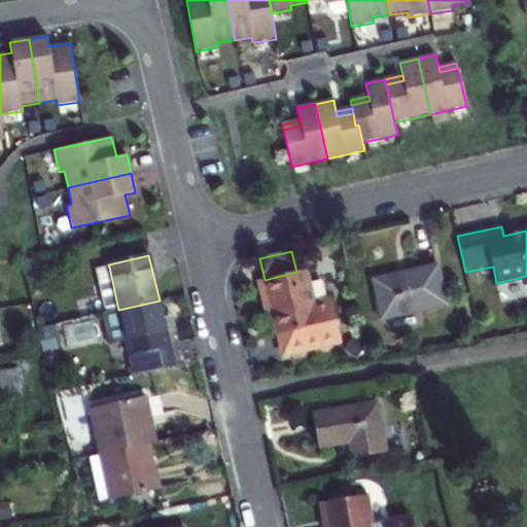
[(107,312),(118,310),(109,267),(97,270),(107,312)]
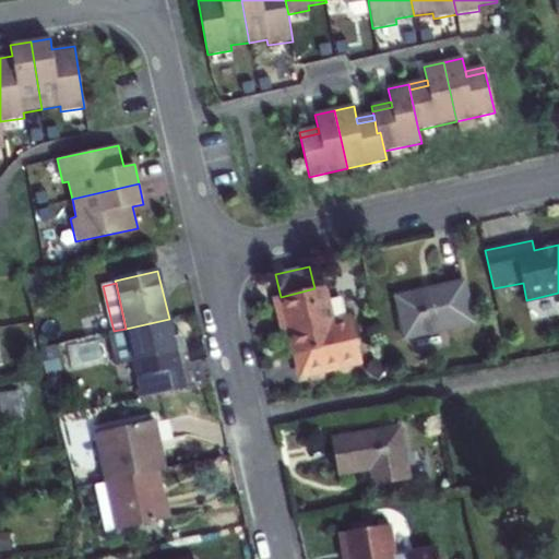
[(430,290),(430,294),(397,301),(401,318),(406,339),(473,323),(464,283),(430,290)]
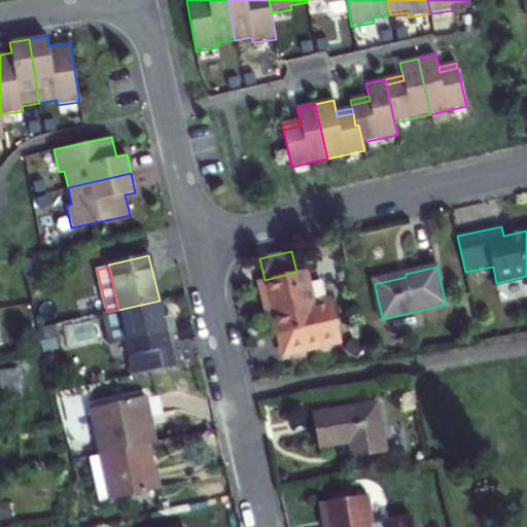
[(305,271),(265,280),(262,280),(267,296),(270,296),(273,311),(283,355),(339,342),(329,301),(313,304),(305,271)]
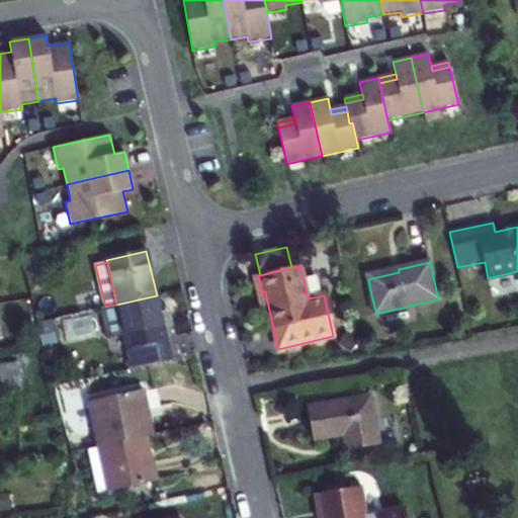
[(399,272),(399,269),(367,276),(368,279),(399,272)]
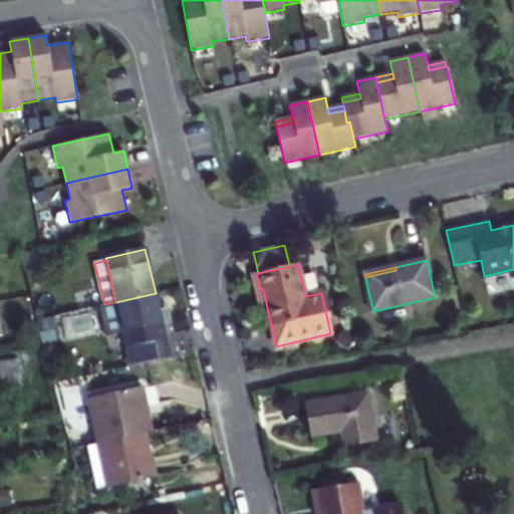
[(260,289),(256,273),(251,274),(258,305),(266,303),(263,289),(260,289)]
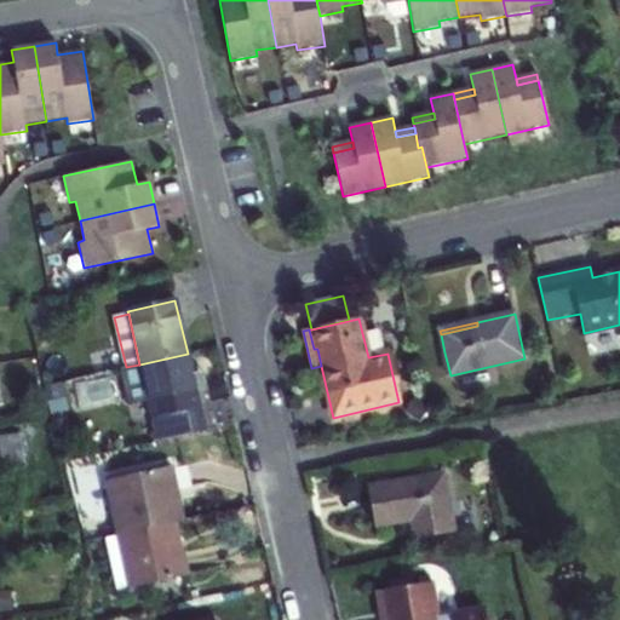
[(451,375),(445,352),(440,354),(445,377),(451,375)]
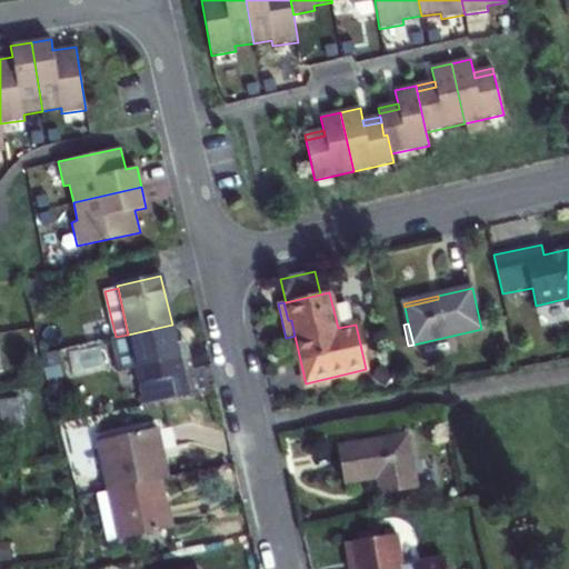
[(128,335),(116,337),(110,338),(118,372),(137,368),(140,383),(183,372),(180,358),(172,325),(128,335)]
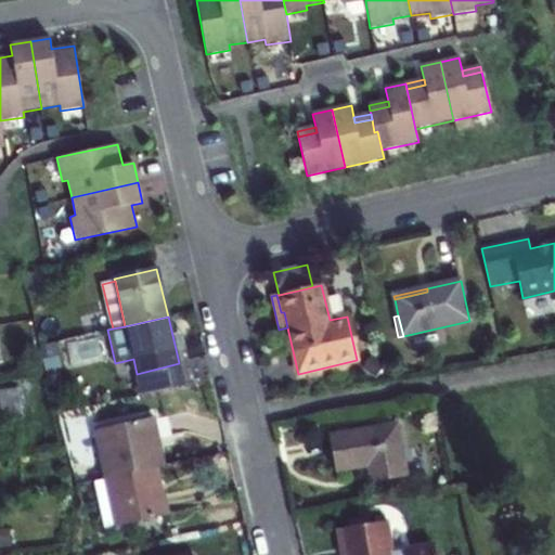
[(62,369),(56,345),(42,348),(48,372),(62,369)]
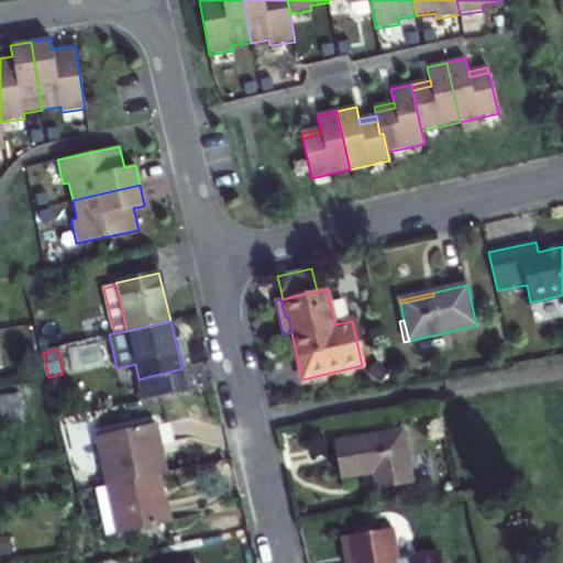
[(178,354),(181,368),(187,392),(214,386),(209,362),(188,366),(185,352),(178,354)]
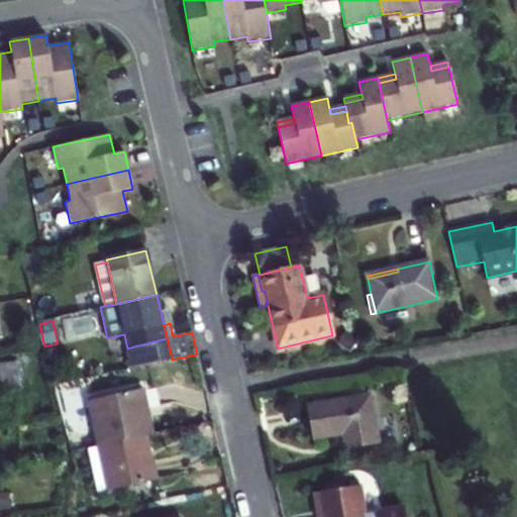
[(349,352),(357,341),(345,332),(337,344),(349,352)]
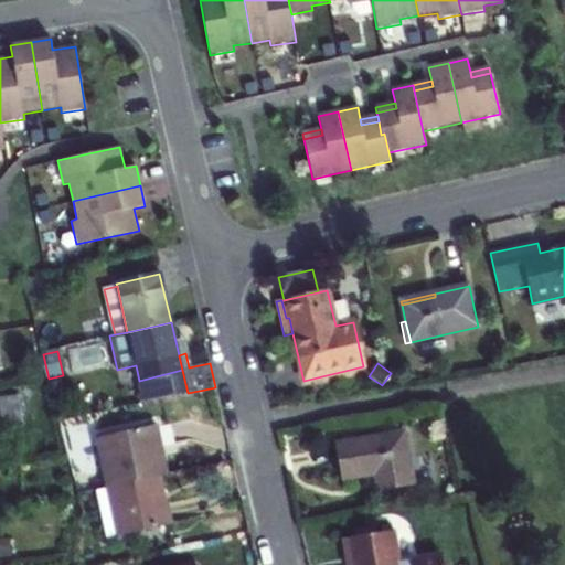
[(145,404),(188,393),(182,370),(139,381),(145,404)]
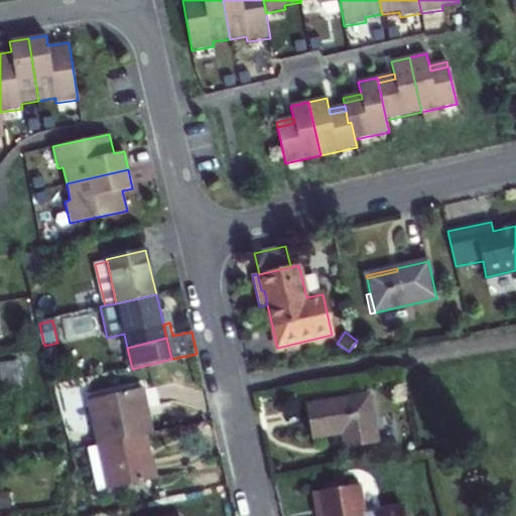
[(20,385),(15,361),(0,363),(0,378),(2,389),(20,385)]
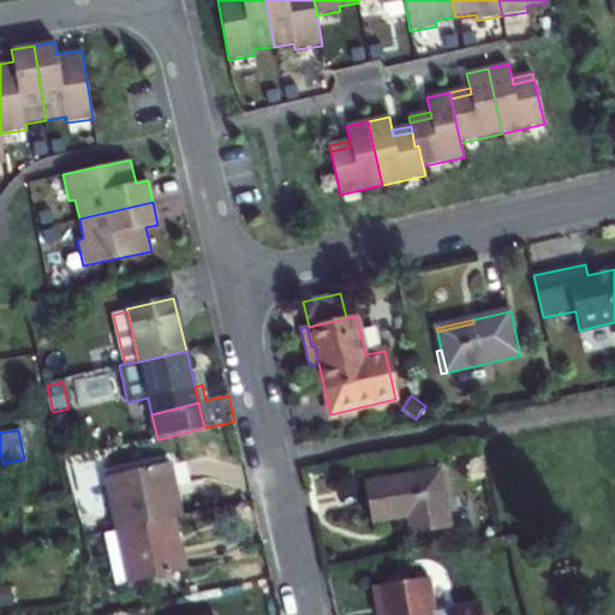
[(175,489),(169,464),(105,478),(117,531),(172,518),(177,517),(171,490),(175,489)]
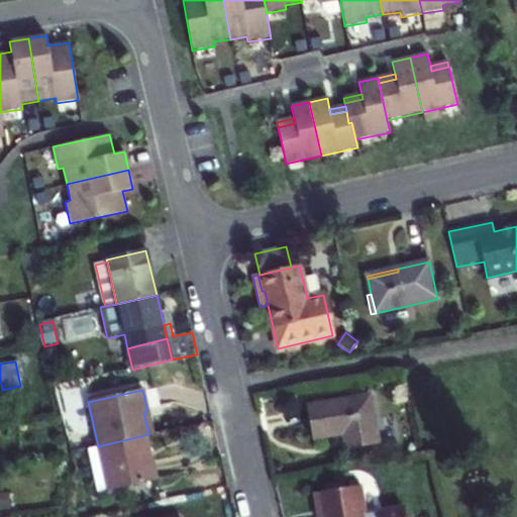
[(379,443),(370,396),(308,407),(314,439),(343,434),(345,448),(379,443)]
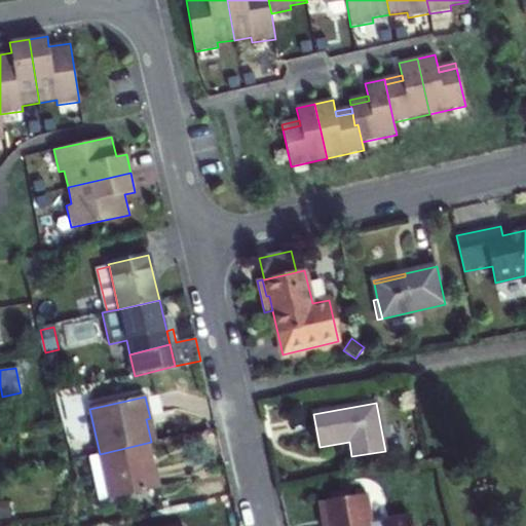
[(151,442),(155,441),(150,418),(146,419),(151,442)]
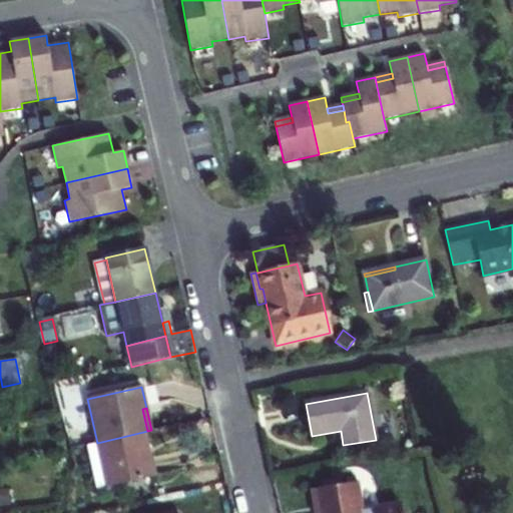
[(102,464),(107,487),(148,477),(142,451),(147,449),(143,432),(97,443),(102,464)]
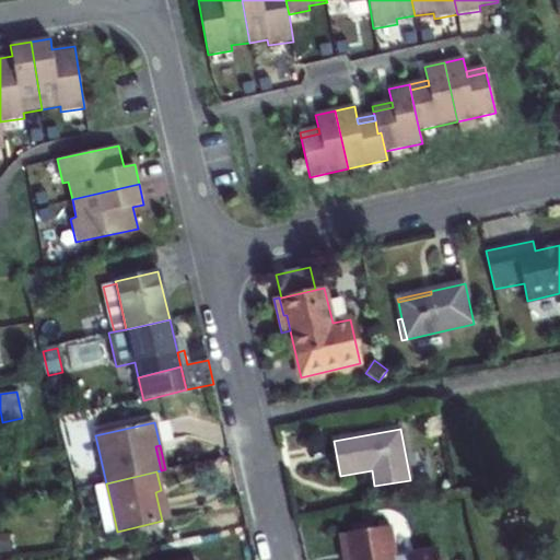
[(106,483),(95,486),(101,509),(112,506),(106,483)]
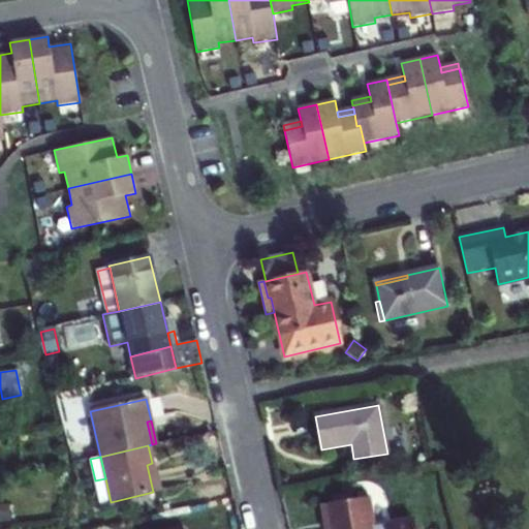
[(159,491),(152,463),(147,465),(153,492),(159,491)]
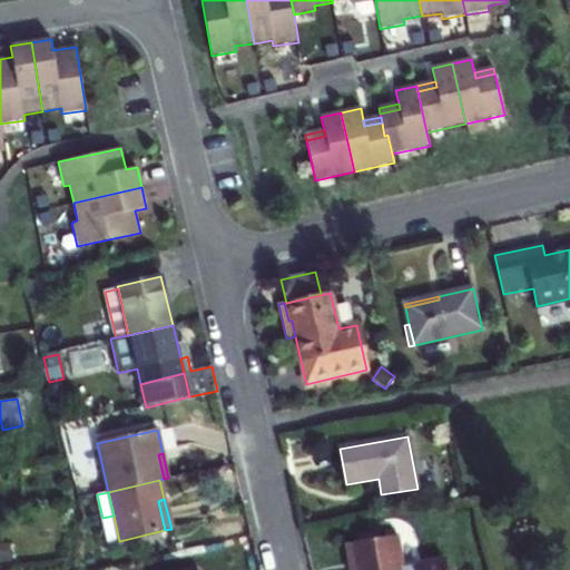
[(119,541),(114,516),(102,518),(108,543),(119,541)]
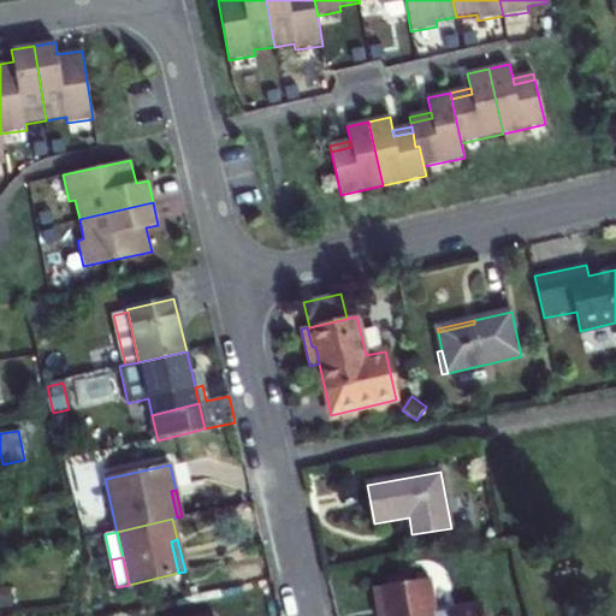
[(410,582),(409,574),(385,578),(386,586),(410,582)]
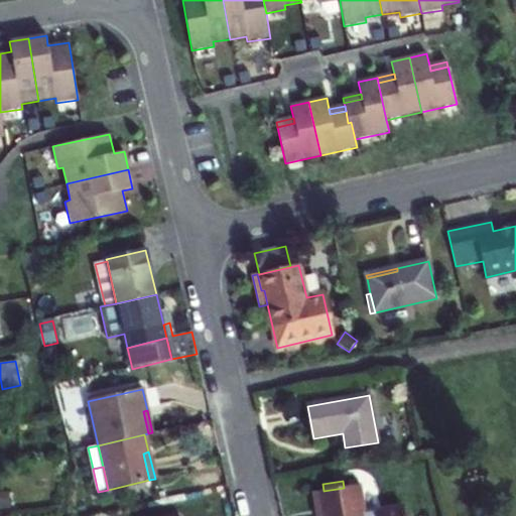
[(364,515),(359,485),(344,488),(324,491),(316,492),(320,515),(364,515)]
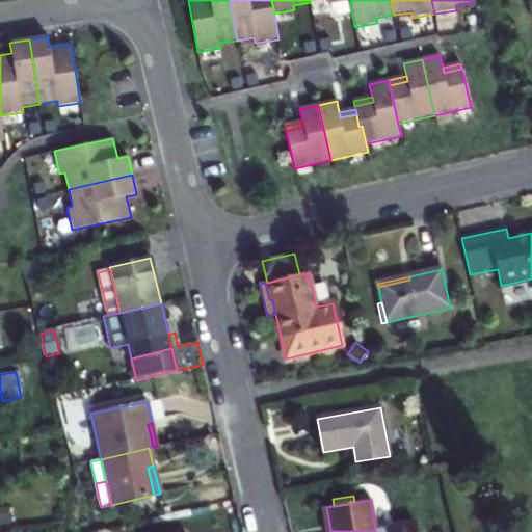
[(330,531),(326,507),(321,509),(324,531),(330,531)]
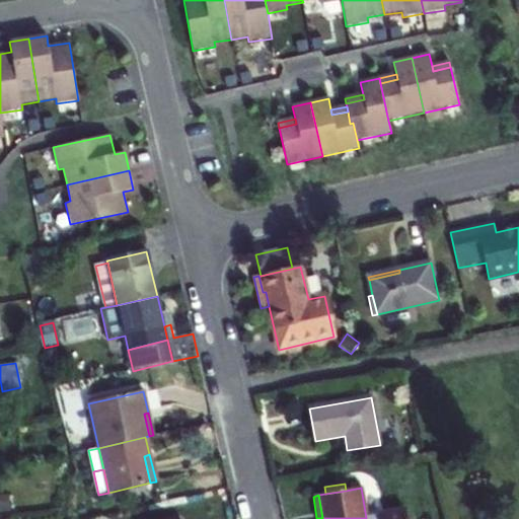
[(0,513),(11,513),(9,496),(0,496),(0,513)]
